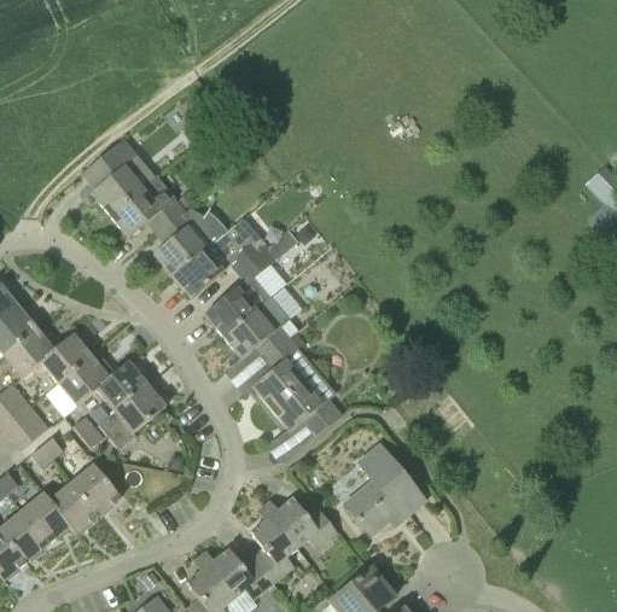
[(155,175),(123,138),(82,172),(87,176),(93,172),(103,181),(92,191),(110,213),(155,175)]
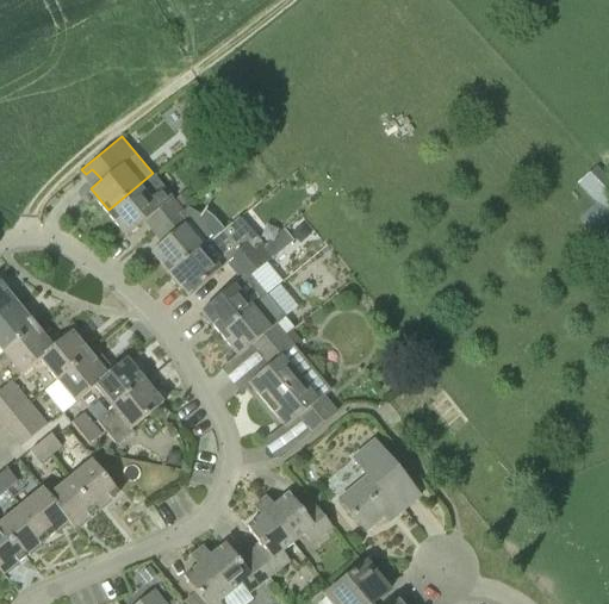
[(608,174),(596,161),(578,176),(596,197),(585,205),(598,218),(594,224),(608,241),(608,174)]
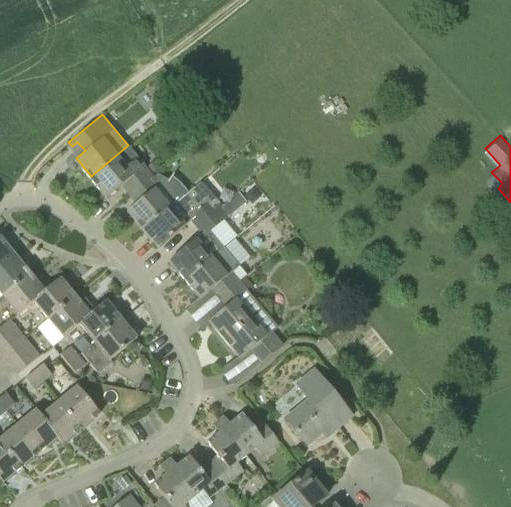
[(143,165),(128,145),(91,176),(106,194),(122,182),(128,190),(152,170),(146,163),(143,165)]
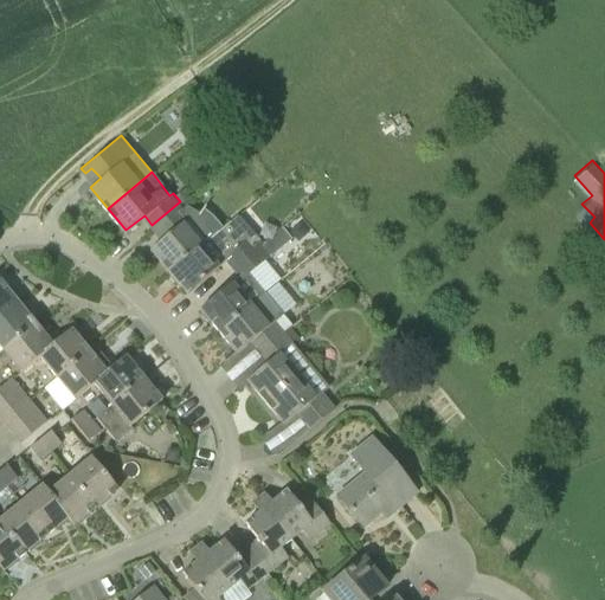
[(184,201),(193,195),(187,186),(178,193),(184,201)]
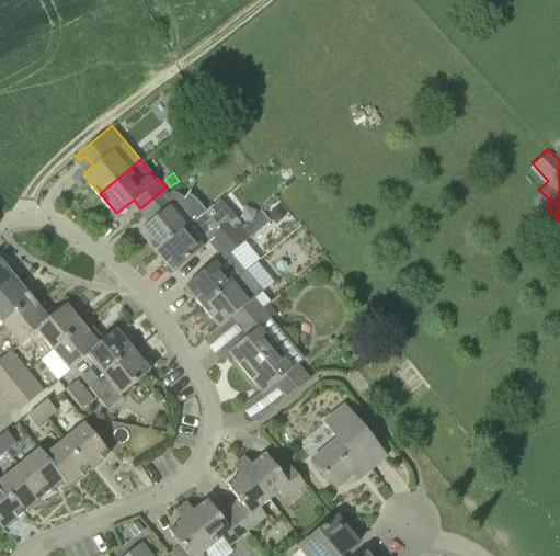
[(171,193),(167,186),(140,208),(149,219),(139,228),(156,248),(202,211),(190,195),(176,189),(171,193)]
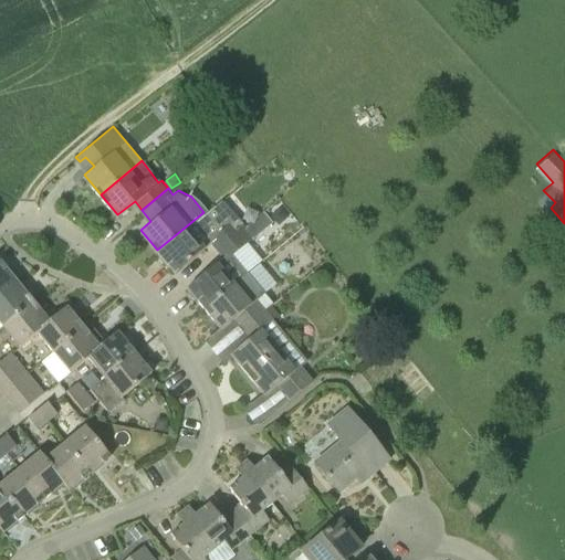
[(217,249),(233,235),(228,228),(226,226),(238,218),(220,198),(203,212),(157,250),(175,271),(206,245),(211,241),(217,249)]
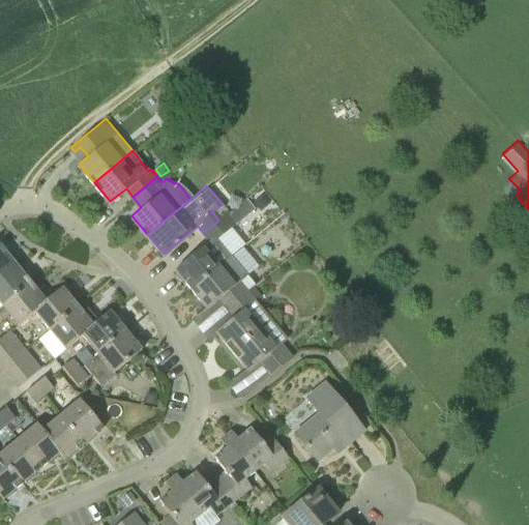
[(190,286),(233,250),(221,234),(255,206),(247,196),(223,216),(218,221),(203,233),(209,239),(204,244),(175,267),(190,286)]
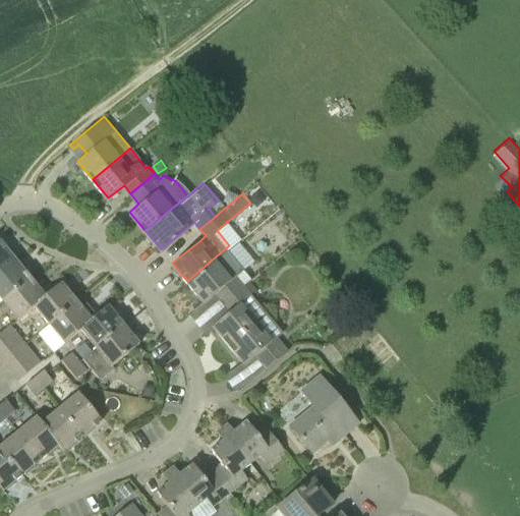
[(0,266),(15,254),(1,237),(0,237),(0,266)]
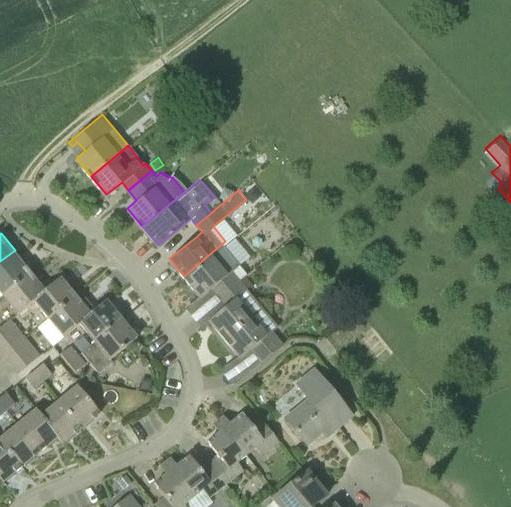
[(216,296),(240,276),(233,268),(241,262),(225,241),(184,276),(200,296),(209,288),(216,296)]
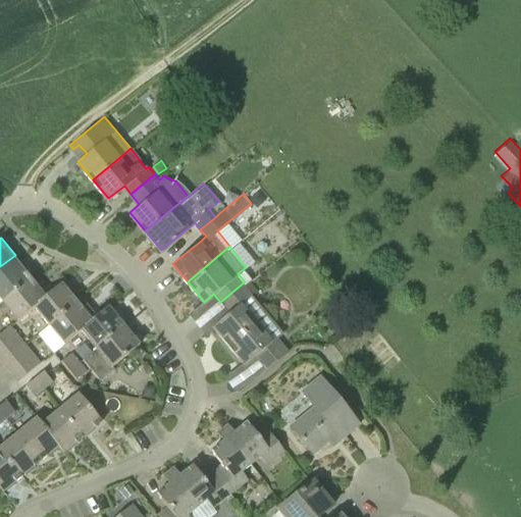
[(0,295),(2,297),(31,273),(15,255),(0,266),(0,295)]
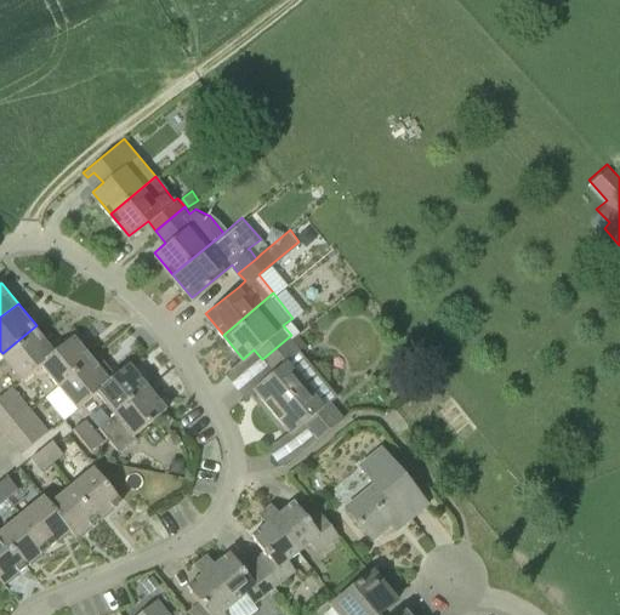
[(22,379),(55,348),(37,325),(3,353),(22,379)]
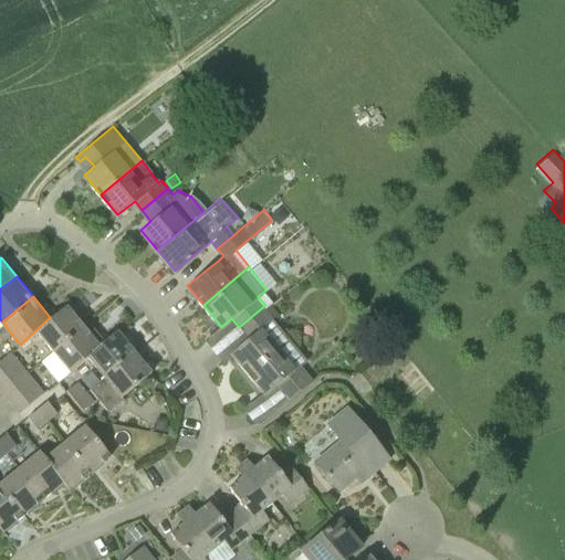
[(51,348),(82,323),(66,304),(50,317),(20,345),(38,330),(51,348)]
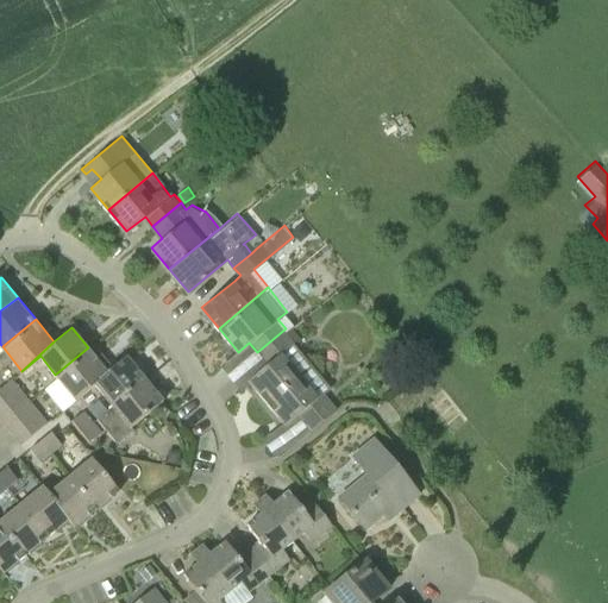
[(267,400),(299,371),(282,352),(295,341),(286,328),(257,352),(267,364),(249,378),(267,400)]
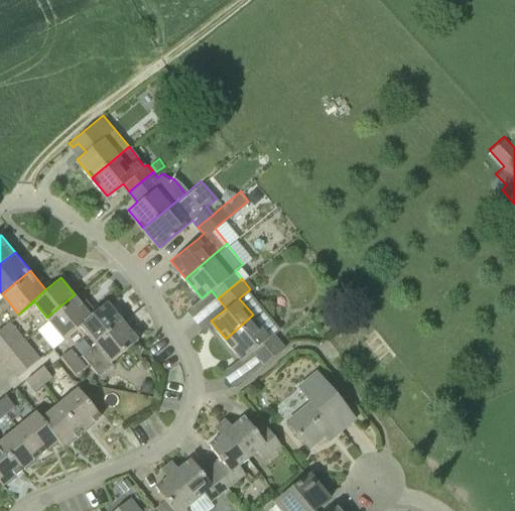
[(62,337),(91,313),(75,294),(46,317),(62,337)]
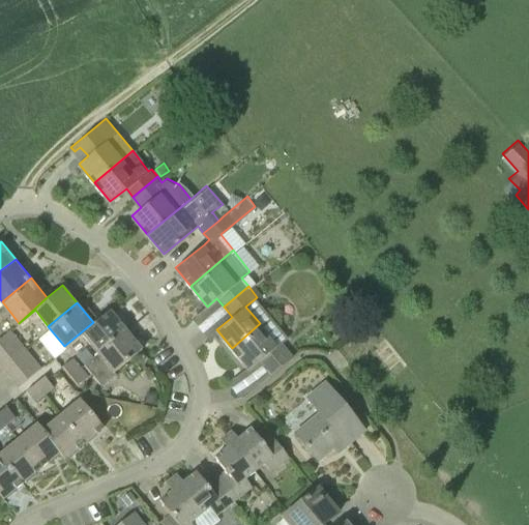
[(96,350),(125,326),(111,309),(93,322),(64,346),(65,347),(83,333),(96,350)]
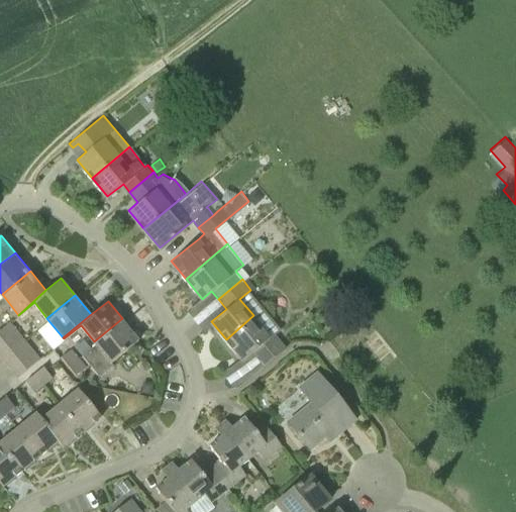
[(271,336),(253,315),(226,339),(242,360),(251,351),(263,366),(286,345),(276,331),(271,336)]
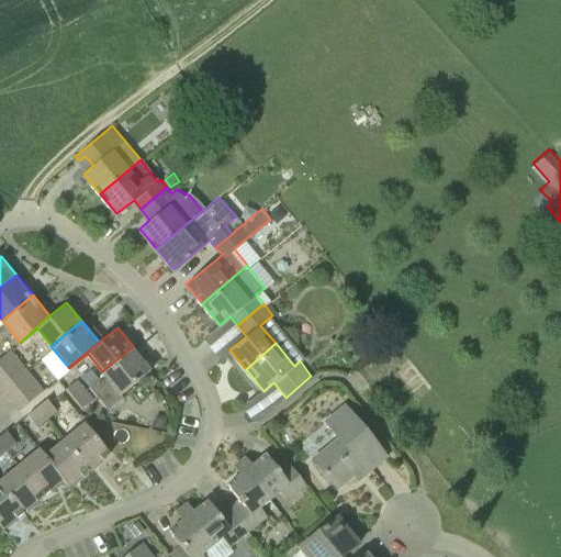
[(108,404),(120,393),(150,368),(133,346),(102,371),(89,382),(108,404)]
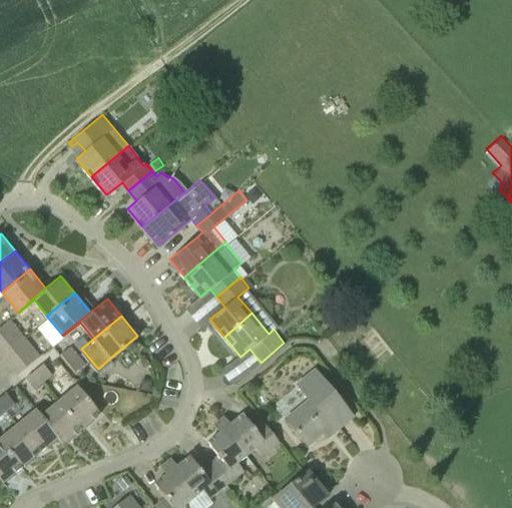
[(0,337),(17,324),(11,317),(0,325),(0,337)]
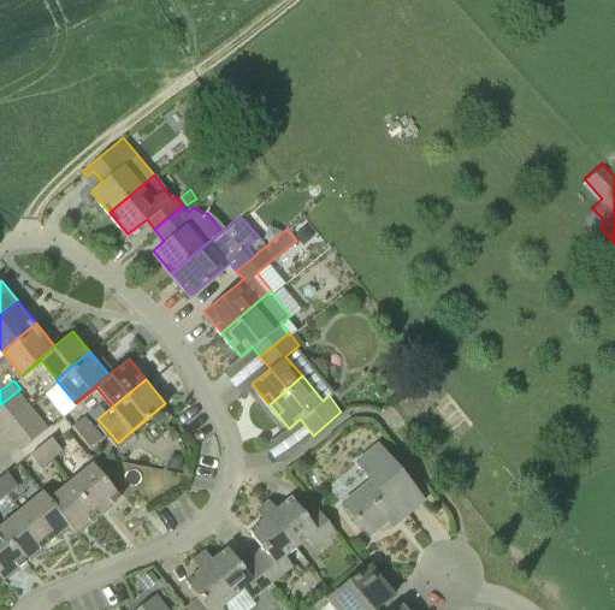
[(0,419),(3,422),(29,400),(21,389),(0,404),(0,419)]
